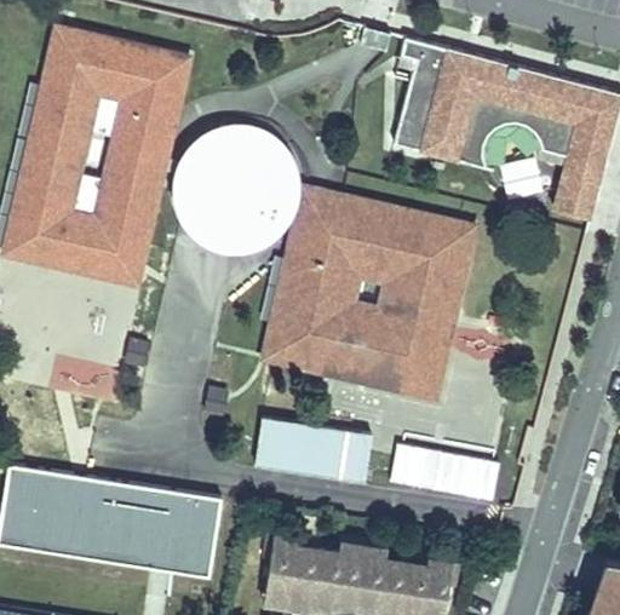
[(1,249),(53,263),(61,230),(137,249),(156,170),(162,171),(171,172),(168,183),(170,195),(171,203),(174,213),(179,222),(187,231),(189,234),(194,239),(204,243),(216,249),(227,252),(236,252),(250,249),(258,247),(268,242),(279,235),(285,228),(291,219),(293,213),(296,205),(297,205),(306,207),(296,254),(269,356),(329,371),(339,332),(385,343),(377,381),(436,396),(457,316),(457,315),(476,239),(469,229),(412,216),(366,205),(323,193),(299,187),(298,177),(294,161),(286,148),(275,136),(263,128),(250,124),(241,121),(227,121),(213,125),(204,128),(194,134),(187,142),(179,151),(176,156),(160,153),(168,122),(184,57),(55,26),(24,149),(1,249)]
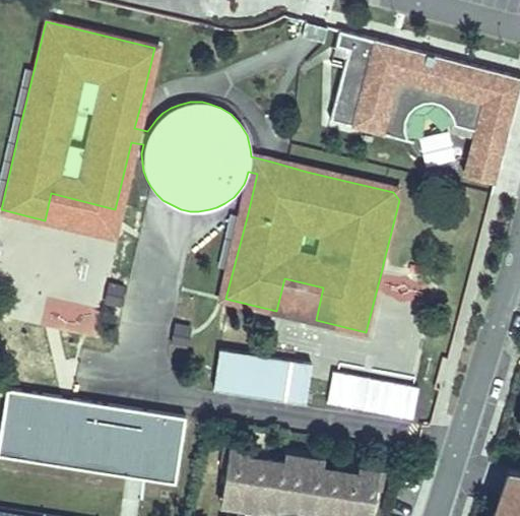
[(519,91),(519,75),(338,29),(335,45),(347,48),(329,120),(412,141),(404,128),(405,120),(409,112),(412,108),(419,103),(424,101),(434,101),(443,104),(449,110),(453,117),(454,125),(476,130),(508,138),(519,91)]
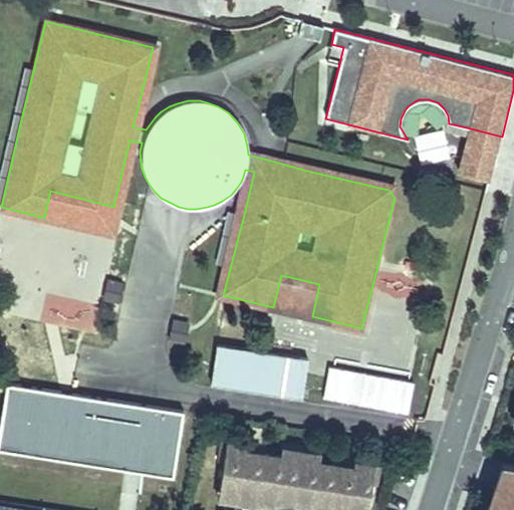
[(502,137),(471,129),(460,173),(490,181),(502,137)]
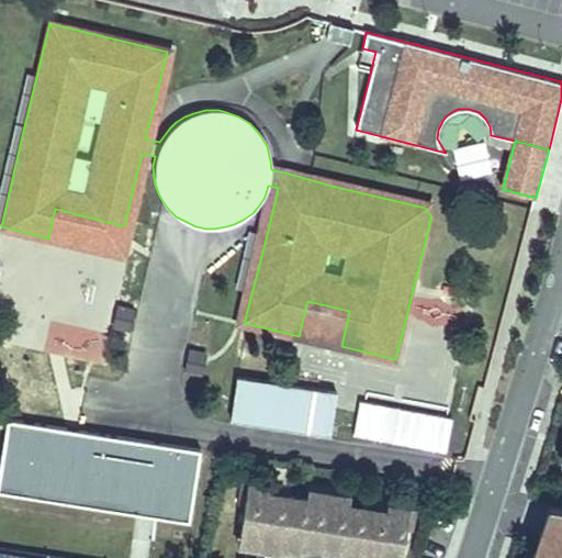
[(55,209),(48,238),(117,255),(124,226),(55,209)]
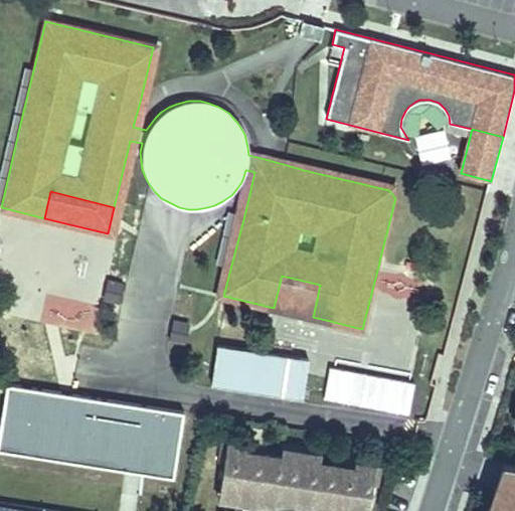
[(274,308),(313,317),(320,285),(282,276),(274,308)]
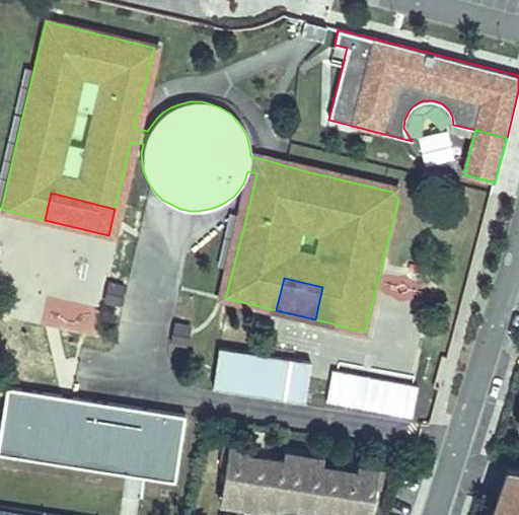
[(110,284),(105,305),(120,308),(125,287),(110,284)]
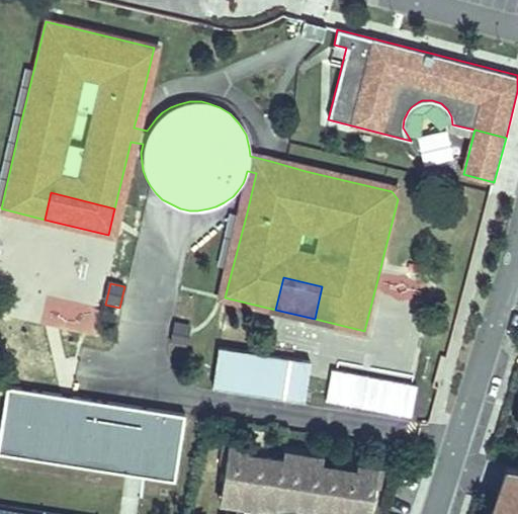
[(198,328),(183,324),(179,342),(194,346),(198,328)]
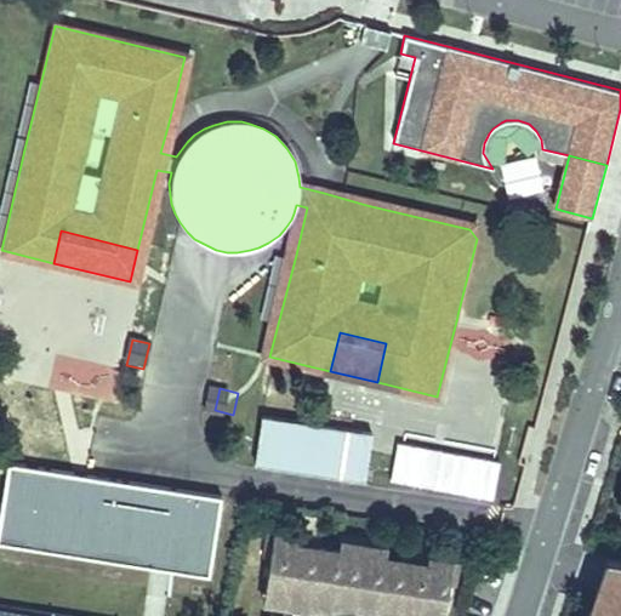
[(386,437),(277,421),(269,467),(379,484),(386,437)]
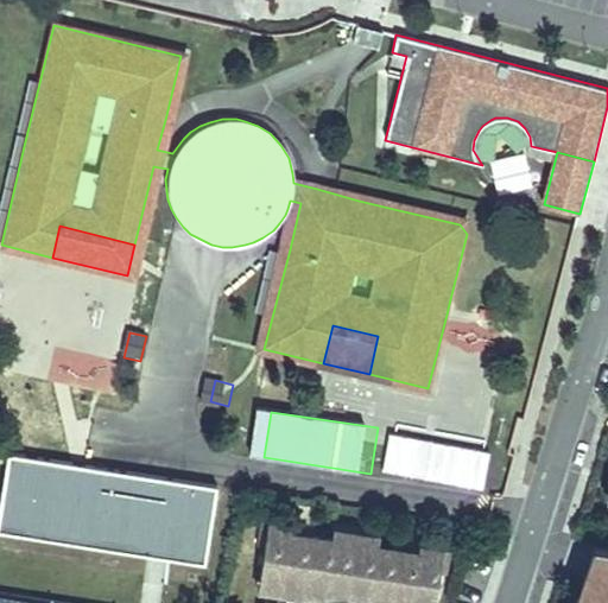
[(8,458),(0,506),(0,534),(162,558),(203,564),(214,488),(8,458)]
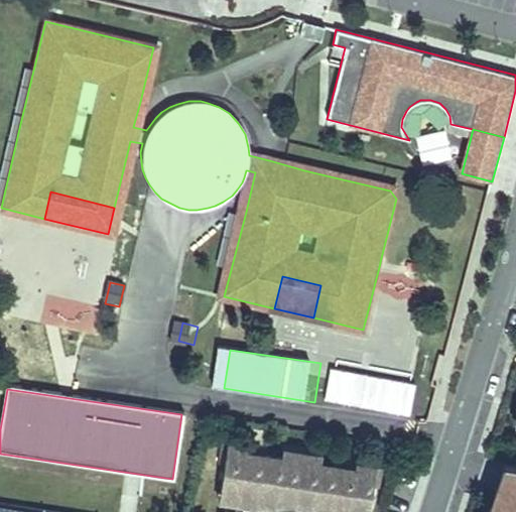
[(228,444),(220,443),(217,463),(225,464),(228,444)]
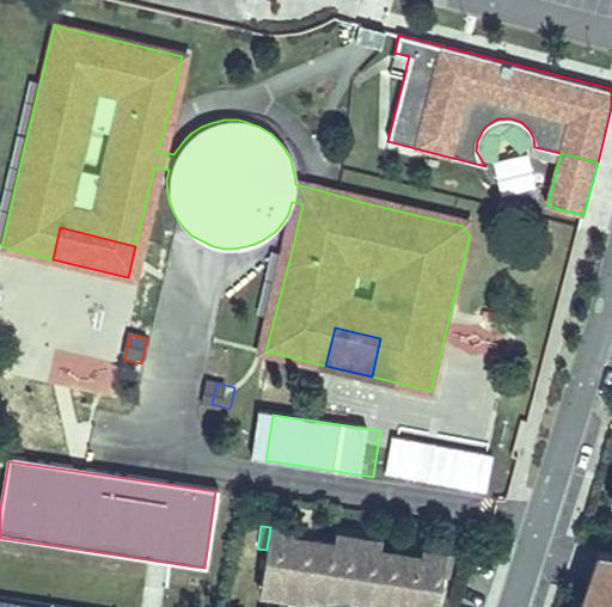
[(267,550),(261,588),(282,592),(281,596),(326,604),(328,602),(329,595),(369,601),(368,606),(438,606),(442,577),(446,555),(422,551),(421,557),(401,553),(380,551),(381,541),(336,534),(334,544),(313,540),(293,537),(294,531),(270,527),(267,550)]
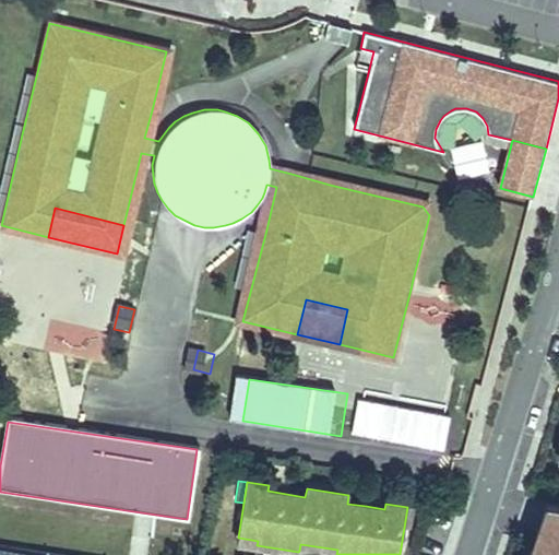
[(329,485),(308,482),(307,488),(348,495),(349,488),(329,485)]
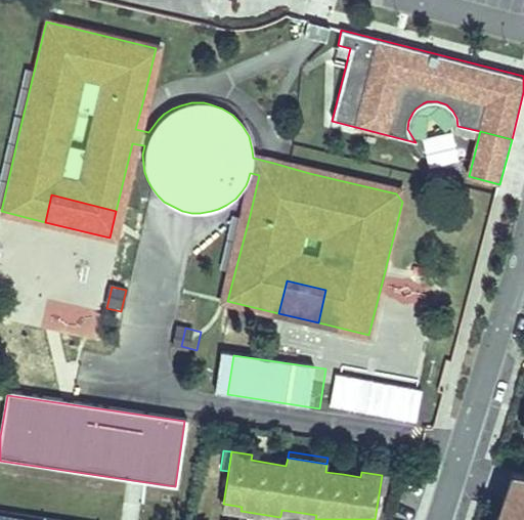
[(270,455),(253,452),(252,455),(251,460),(268,463),(270,455)]
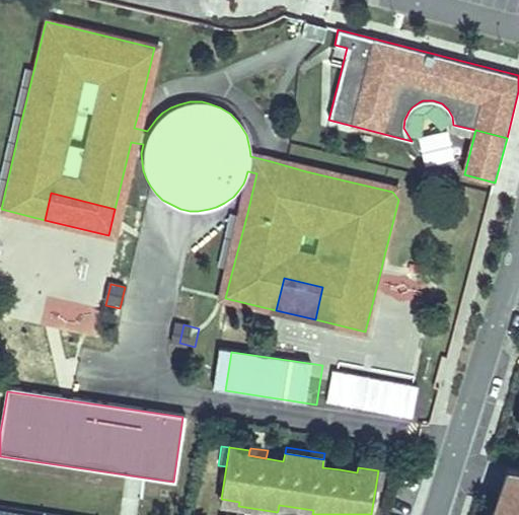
[(358,464),(341,462),(340,469),(357,472),(358,467),(358,464)]
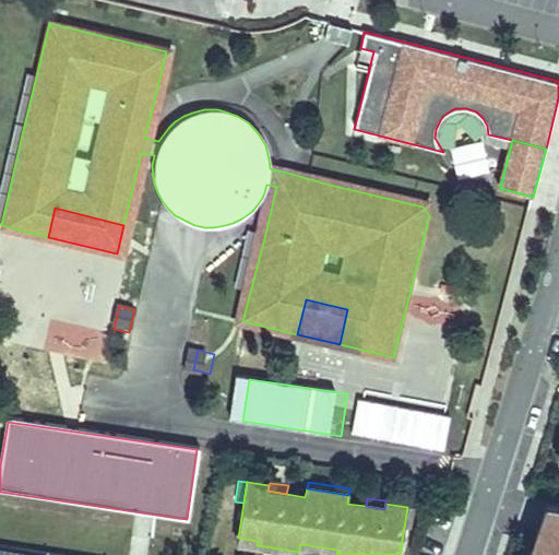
[(558,505),(549,504),(542,524),(552,528),(558,507),(558,505)]
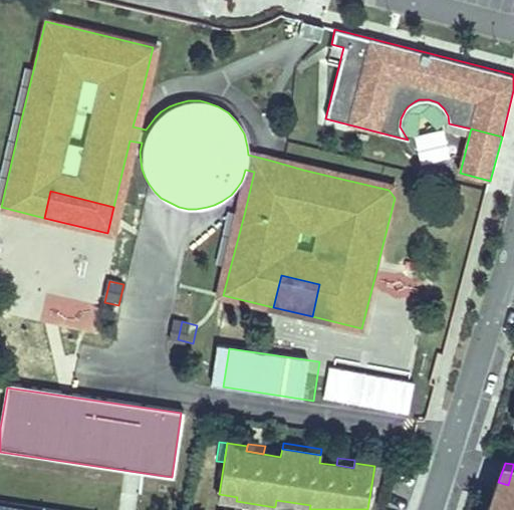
[(382,467),(374,466),(371,485),(379,487),(382,467)]
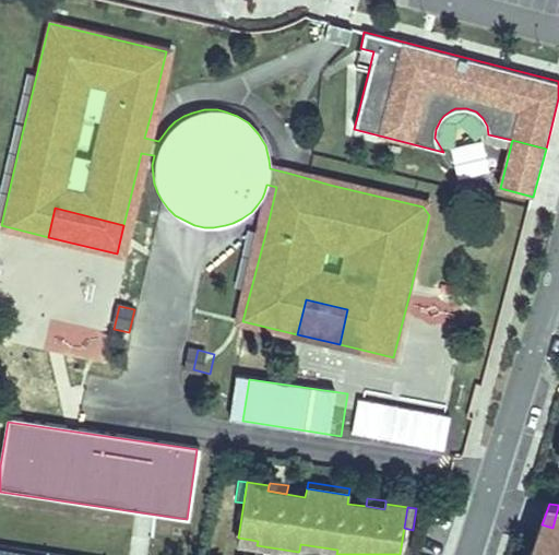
[(558,554),(558,507),(552,528),(542,524),(531,554),(558,554)]
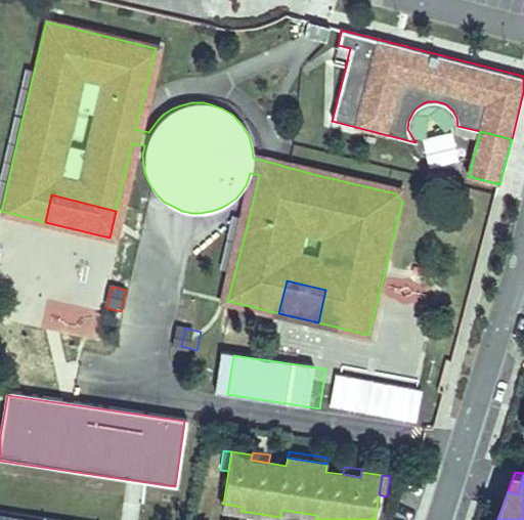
[(316,515),(281,510),(280,516),(301,519),(315,519),(316,515)]
